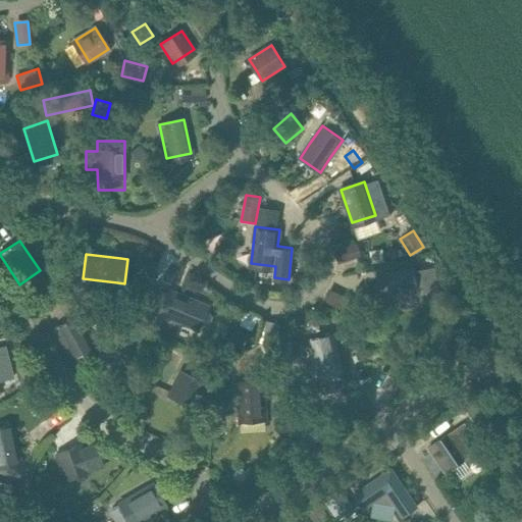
[(413,267),(392,271),(396,296),(418,292),(417,288),(423,286),(426,303),(441,300),(435,267),(414,271),(413,267)]
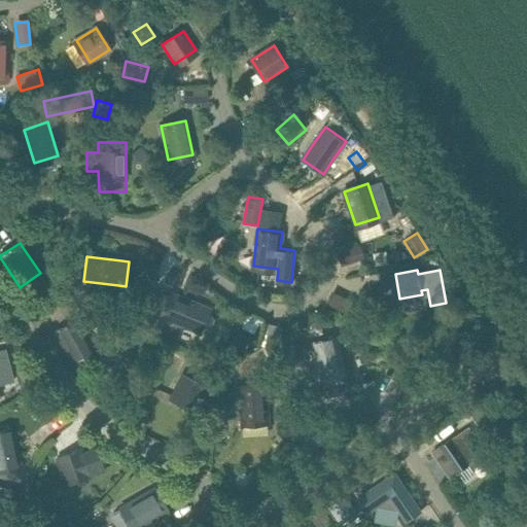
[(161,331),(165,319),(201,334),(209,310),(171,294),(170,297),(156,292),(144,324),(161,331)]
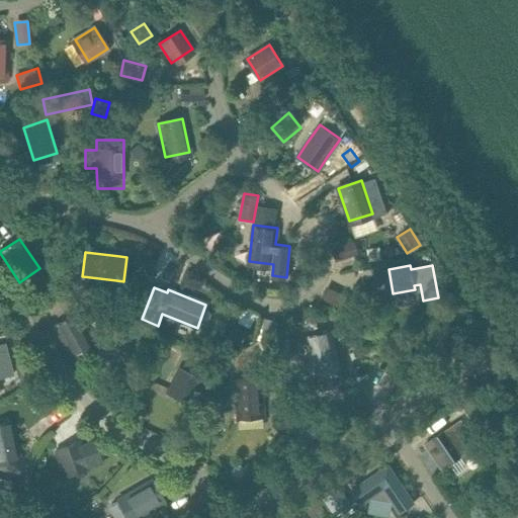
[(92,345),(75,315),(54,326),(71,356),(92,345)]
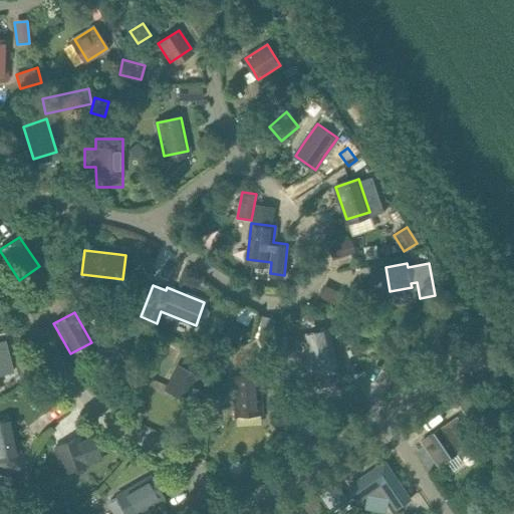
[(219,335),(238,342),(243,328),(224,321),(219,335)]
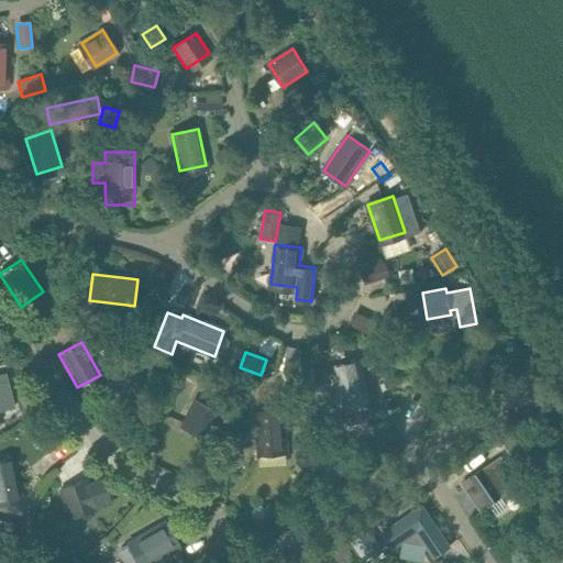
[(368,420),(372,415),(361,362),(334,367),(345,420),(351,424),(368,420)]
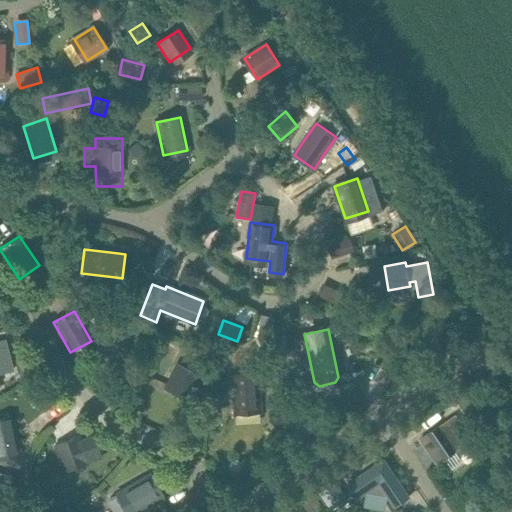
[(285,335),(269,339),(274,360),(290,356),(285,335)]
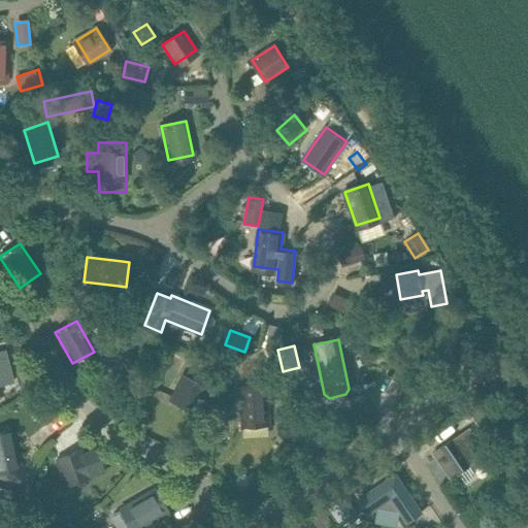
[(0,387),(14,384),(5,351),(0,352),(0,387)]
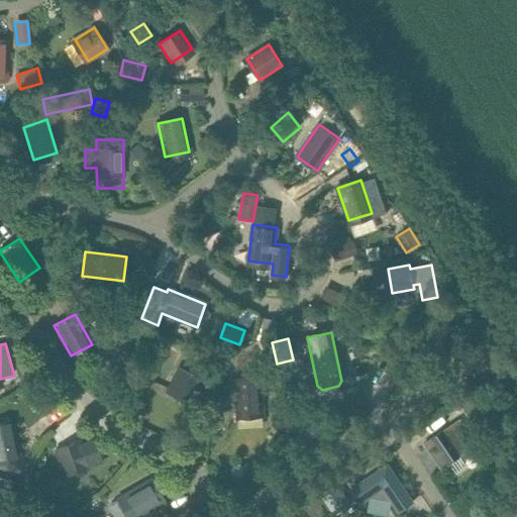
[(200,380),(178,369),(168,388),(190,400),(200,380)]
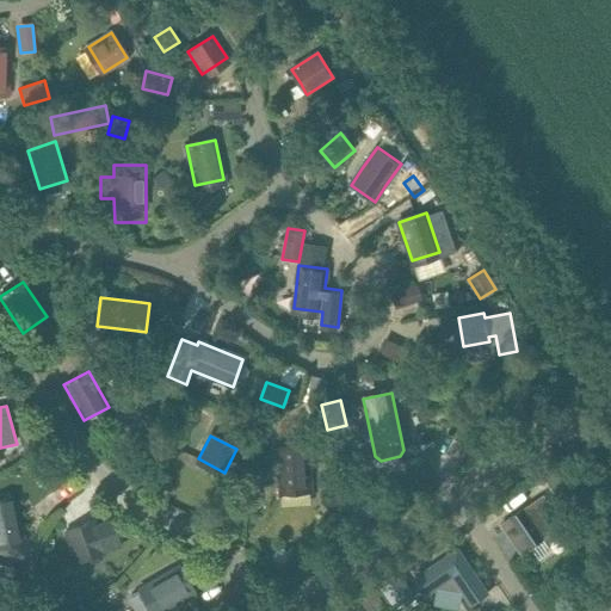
[(278,446),(281,494),(313,492),(310,445),(278,446)]
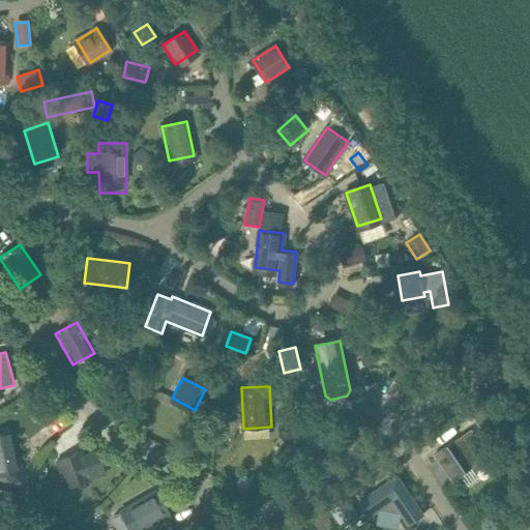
[(486,406),(471,415),(484,436),(499,427),(486,406)]
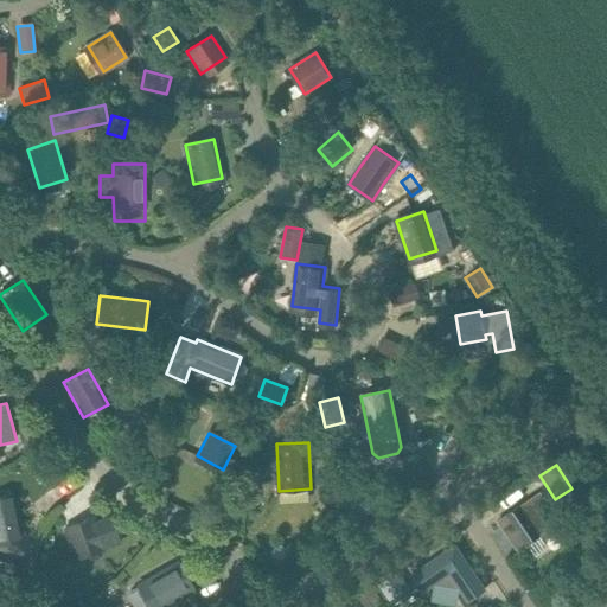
[(331,510),(347,492),(336,481),(319,499),(331,510)]
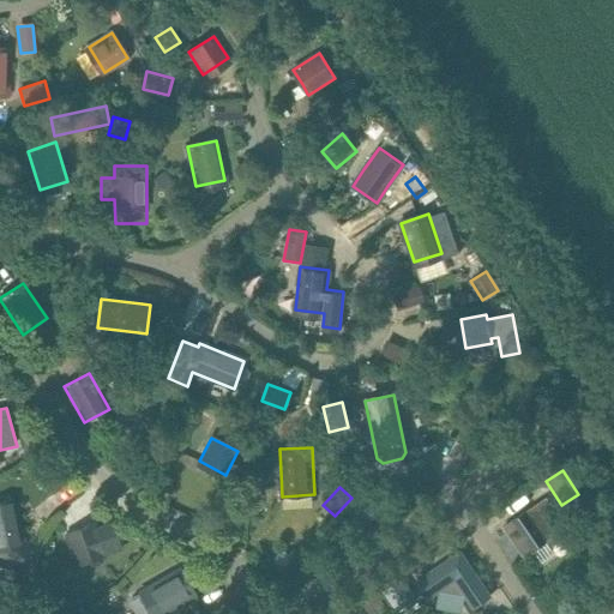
[(545,498),(503,527),(523,557),(534,551),(542,563),(555,554),(547,542),(566,529),(545,498)]
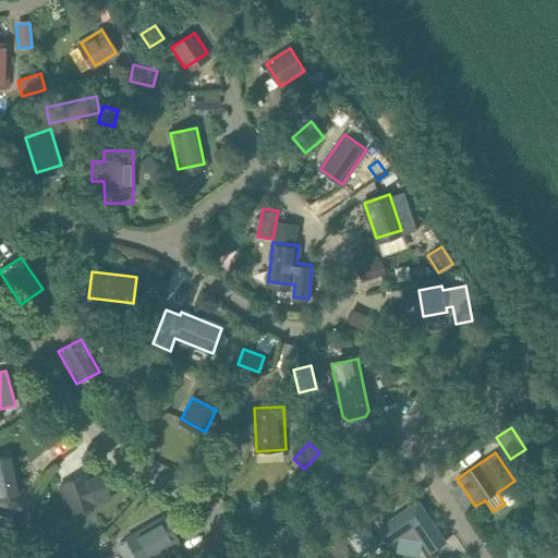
[(0,499),(23,496),(15,453),(0,456),(0,499)]
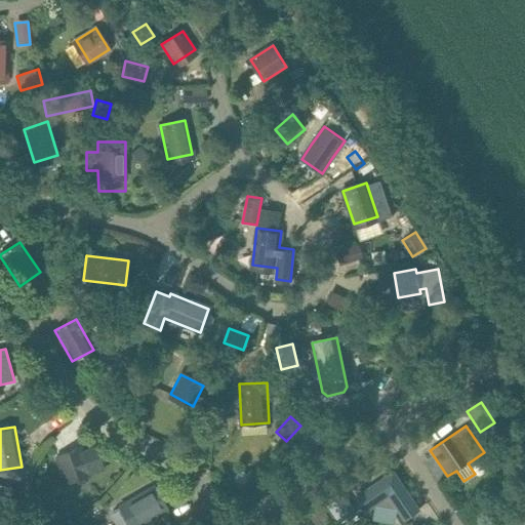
[(80,449),(56,457),(64,479),(87,471),(89,475),(105,470),(95,443),(80,449)]
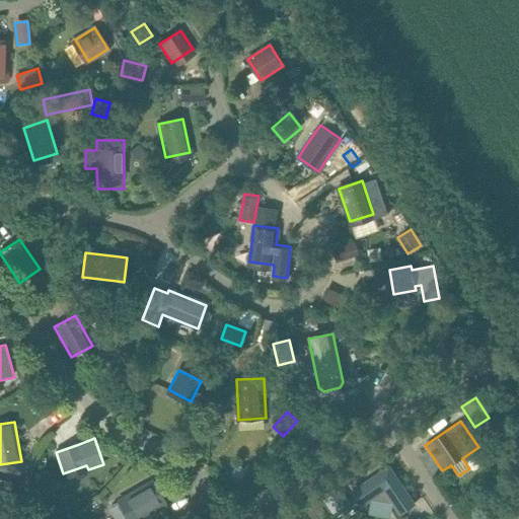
[(518,461),(518,460),(509,466),(515,474),(518,471),(518,461)]
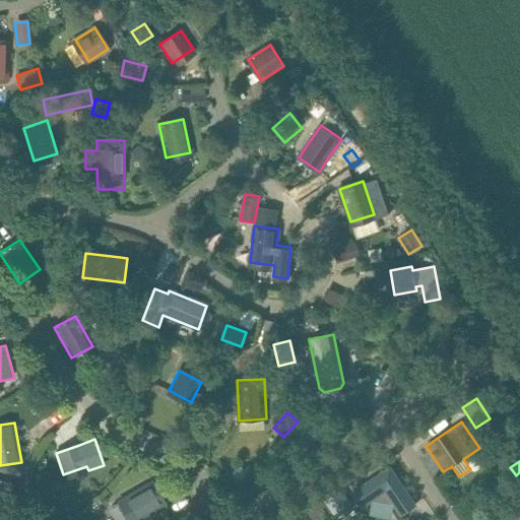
[(362,506),(371,500),(396,505),(402,514),(415,504),(390,467),(352,493),(362,506)]
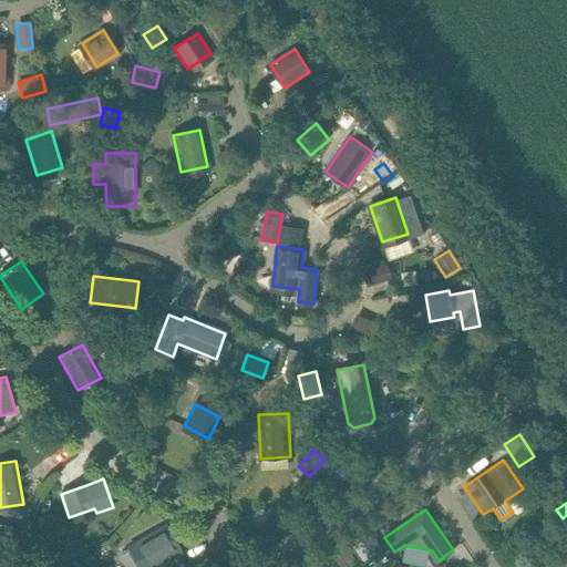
[(129,548),(123,552),(131,566),(153,566),(183,550),(167,524),(127,547),(129,548)]
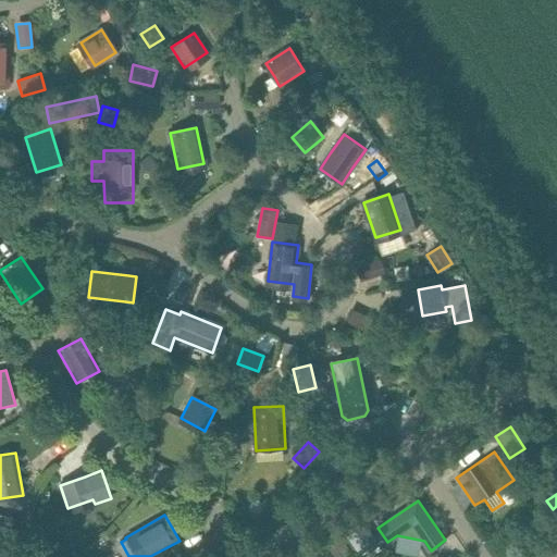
[(7,517),(3,535),(17,539),(21,520),(7,517)]
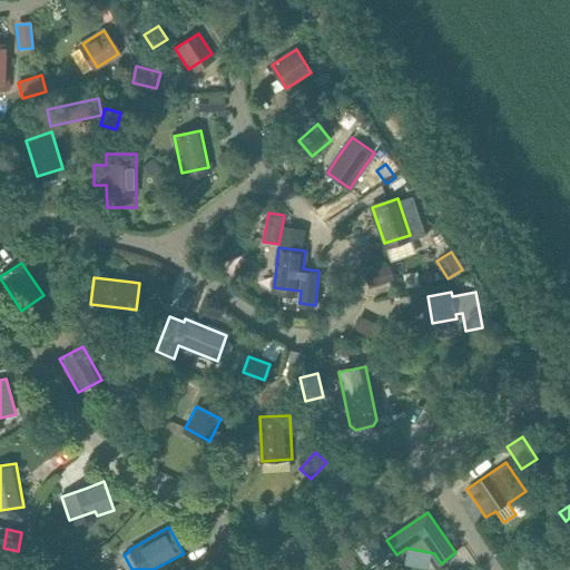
[(373,538),(357,549),(371,569),(387,559),(373,538)]
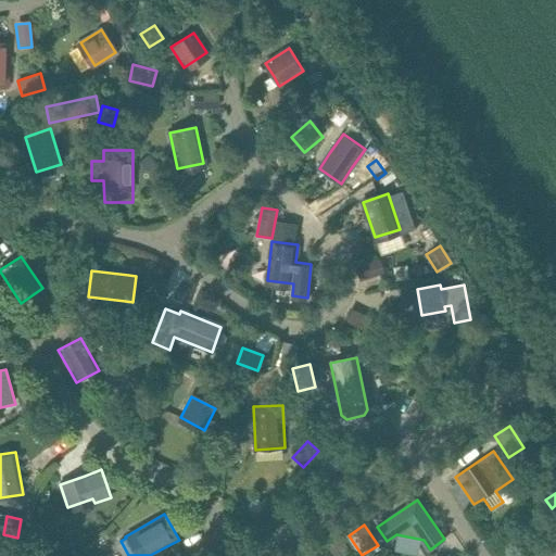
[(34,555),(67,555),(70,553),(40,534),(29,553),(34,555)]
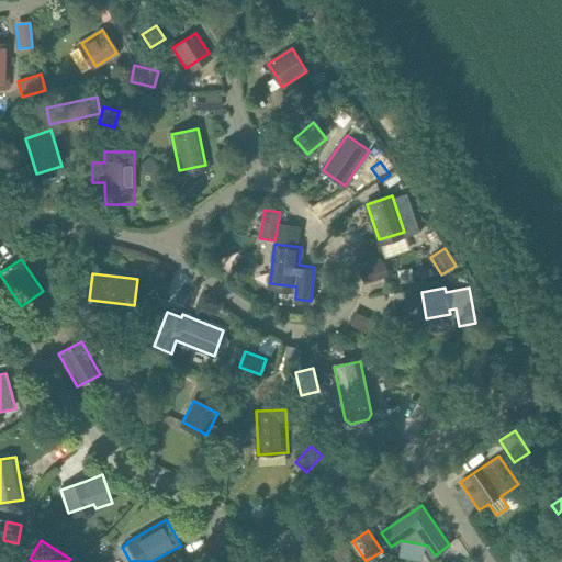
[(0,551),(0,561),(12,561),(15,558),(0,551)]
